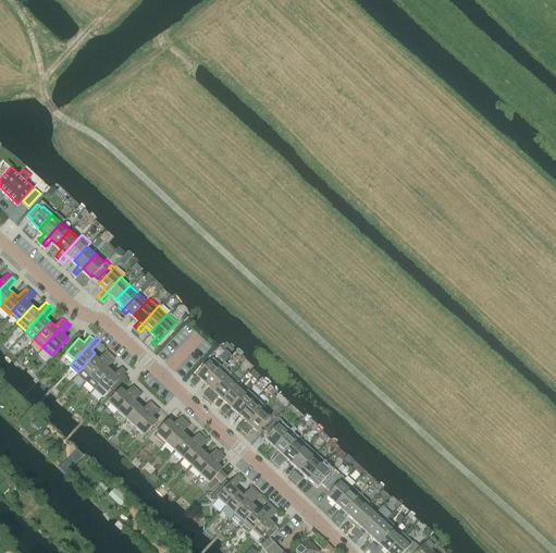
[(83,366),(78,371),(87,379),(91,375),(112,352),(108,348),(106,351),(100,357),(95,353),(83,367),(83,366)]
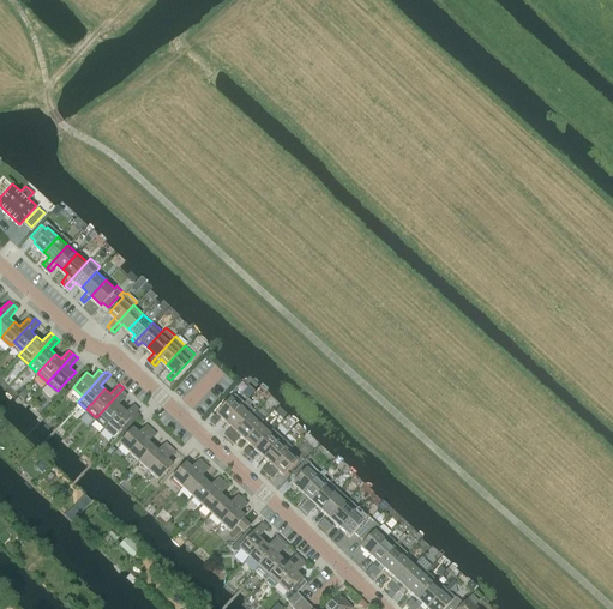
[(101,412),(96,417),(104,426),(106,426),(122,405),(119,402),(126,393),(128,391),(124,387),(101,412)]
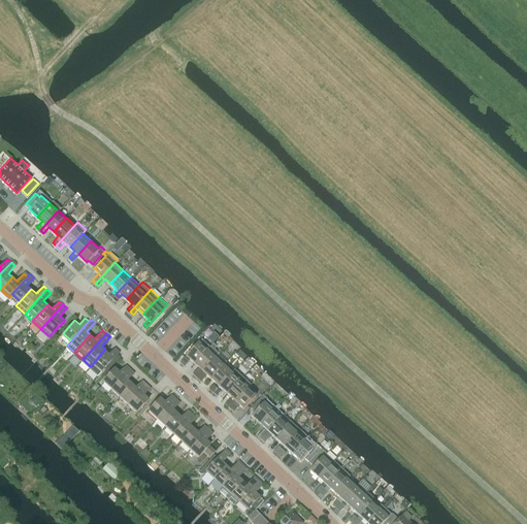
[(198,340),(187,354),(180,360),(185,364),(191,357),(195,361),(207,348),(210,345),(202,336),(198,340)]
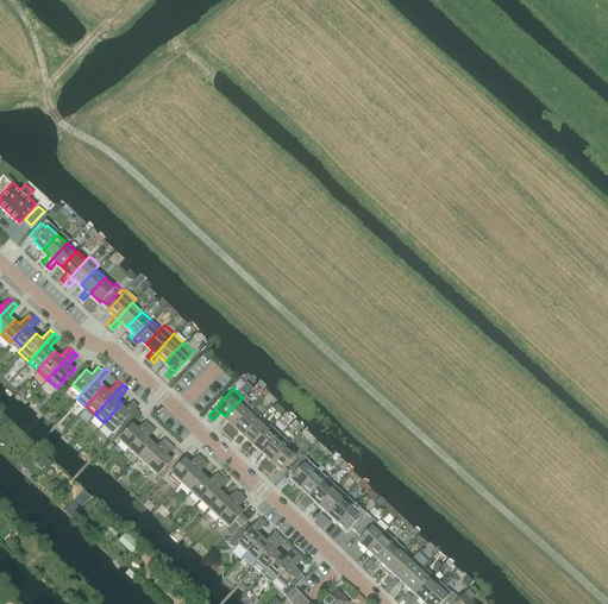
[(227,423),(223,428),(227,433),(249,410),(242,404),(246,400),(243,397),(239,401),(225,416),(233,425),(232,427),(227,423)]
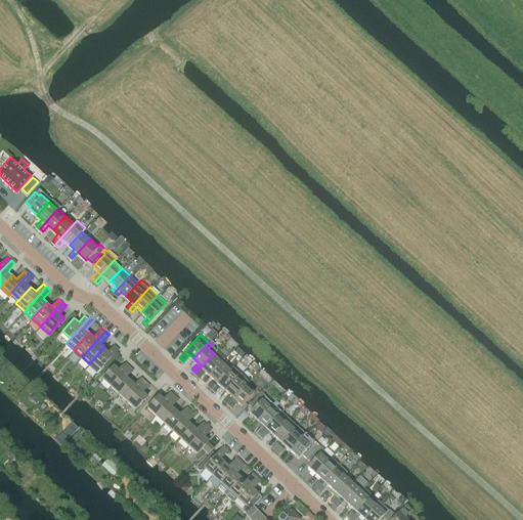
[(104,346),(90,363),(97,371),(101,366),(115,351),(119,347),(115,344),(109,350),(104,346)]
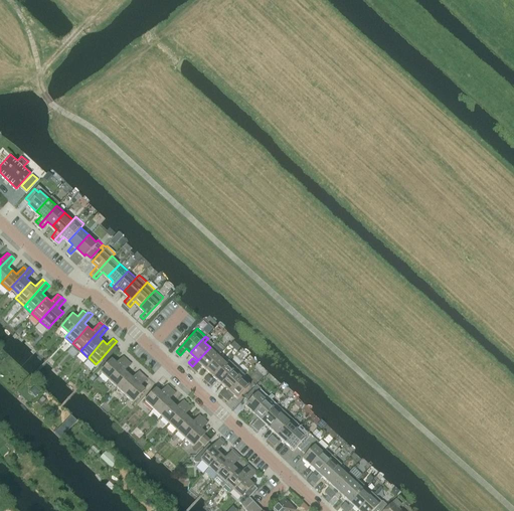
[(210,347),(192,366),(196,369),(202,363),(206,367),(218,354),(221,350),(213,343),(210,347)]
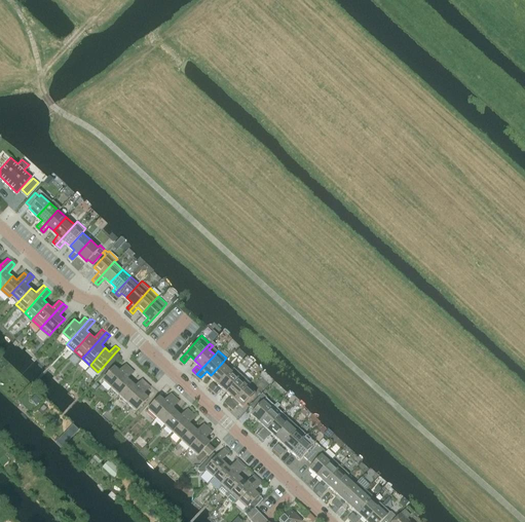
[(103,377),(112,385),(130,366),(126,362),(119,369),(115,365),(103,377)]
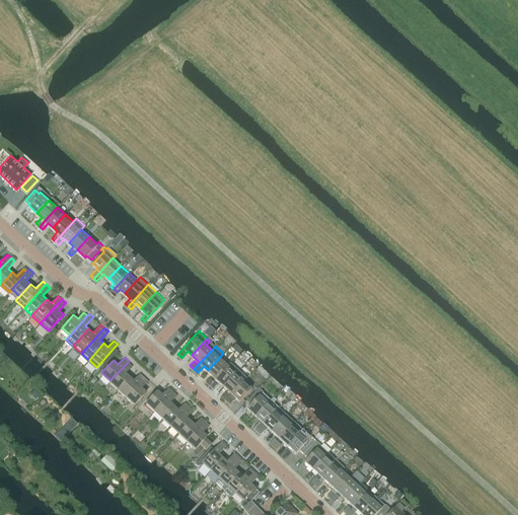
[(220,357),(208,370),(216,377),(227,364),(220,357)]
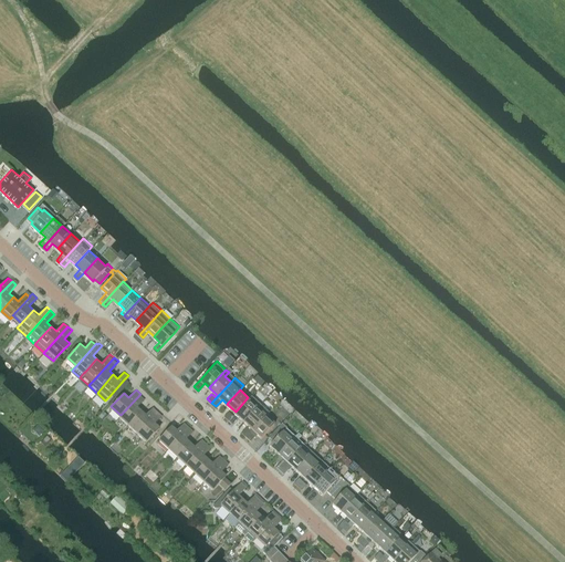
[(248,397),(236,412),(233,414),(229,418),(233,423),(240,416),(244,420),(261,402),(252,393),(248,397)]
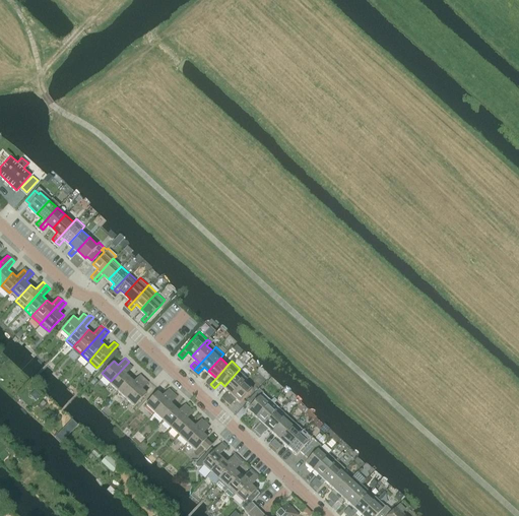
[(129,362),(111,381),(119,388),(130,376),(126,372),(132,365),(129,362)]
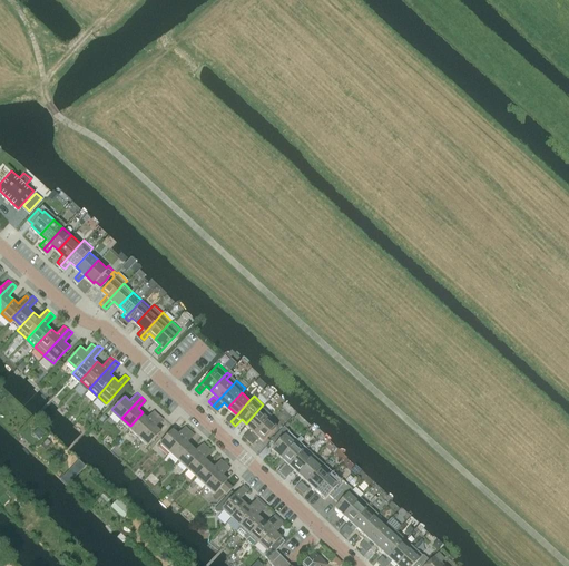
[(263,405),(246,423),(249,427),(244,433),(248,438),(253,433),(267,417),(272,412),(263,405)]
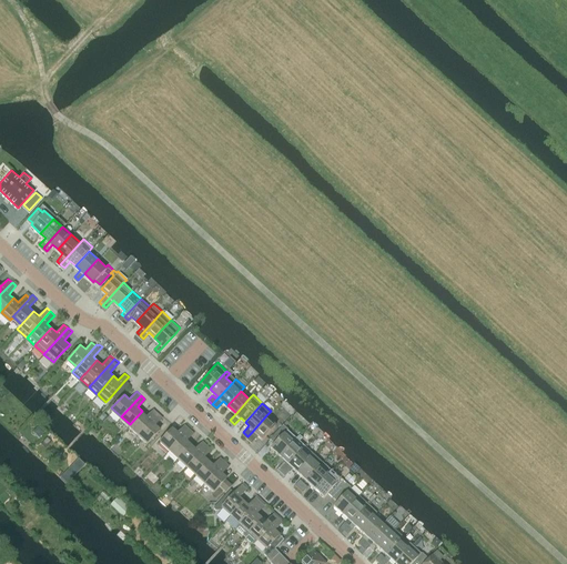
[(142,411),(130,424),(139,433),(158,411),(154,408),(147,415),(142,411)]
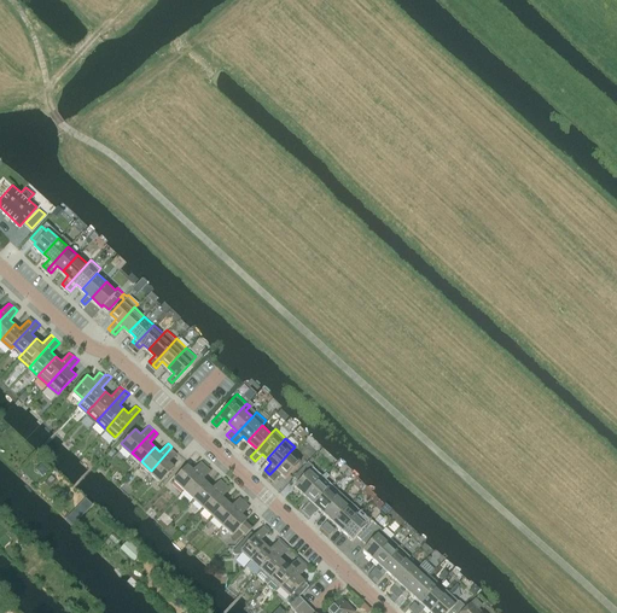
[(172,447),(151,471),(161,480),(174,465),(169,460),(176,451),(172,447)]
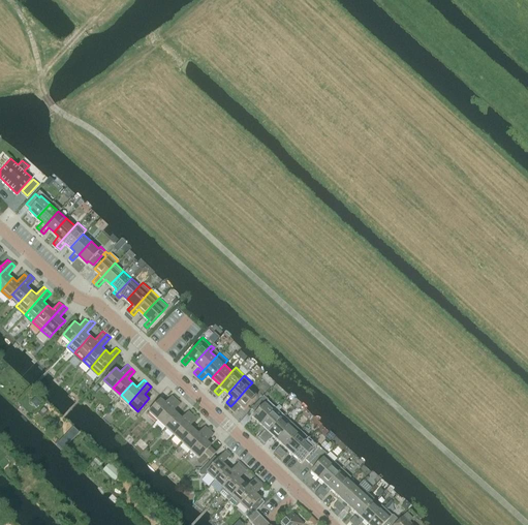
[(210,388),(214,391),(218,387),(214,382),(210,388)]
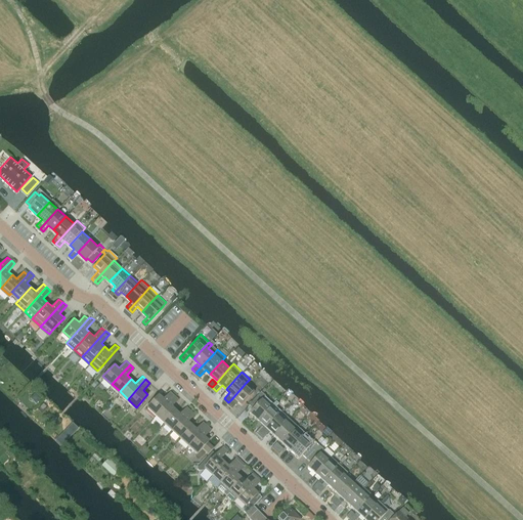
[(243,403),(255,391),(246,383),(232,398),(236,401),(238,399),(243,403)]
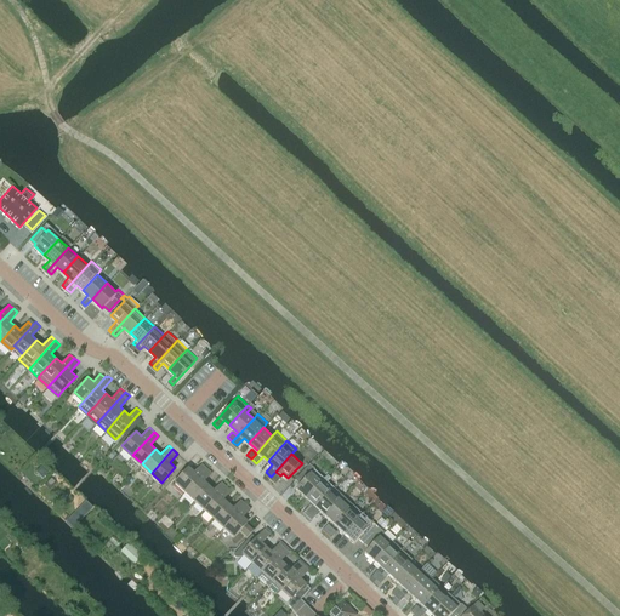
[(296,486),(306,496),(325,475),(316,467),(316,466),(311,461),(295,477),(301,482),(296,486)]
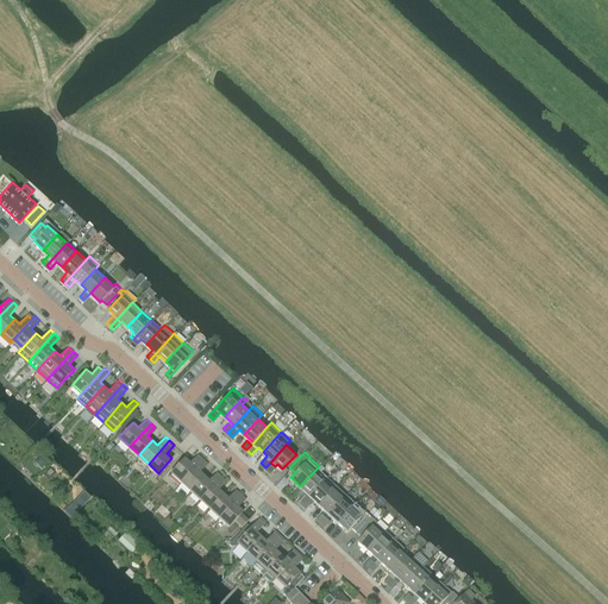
[(173,471),(182,480),(202,457),(199,453),(190,461),(186,457),(173,471)]
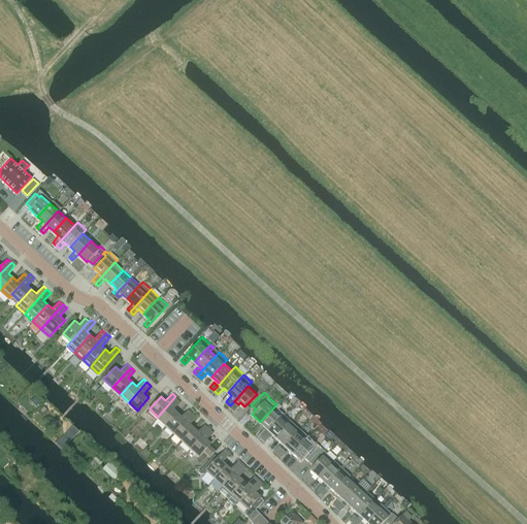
[(175,396),(158,417),(166,424),(177,411),(173,407),(179,400),(175,396)]
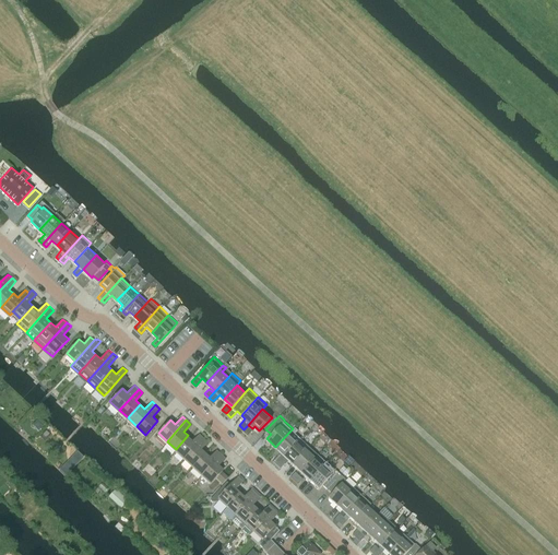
[(248,425),(244,429),(248,434),(252,428),(248,425)]
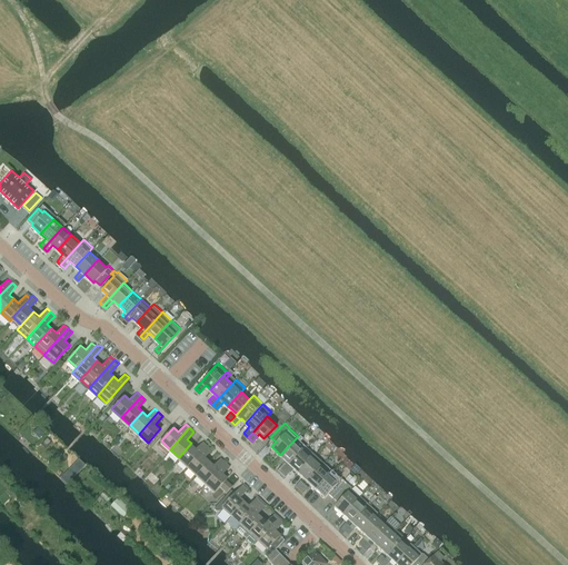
[(289,463),(307,444),(300,438),(304,435),(300,433),(298,436),(280,455),(286,459),(284,462),(287,465),(289,463)]
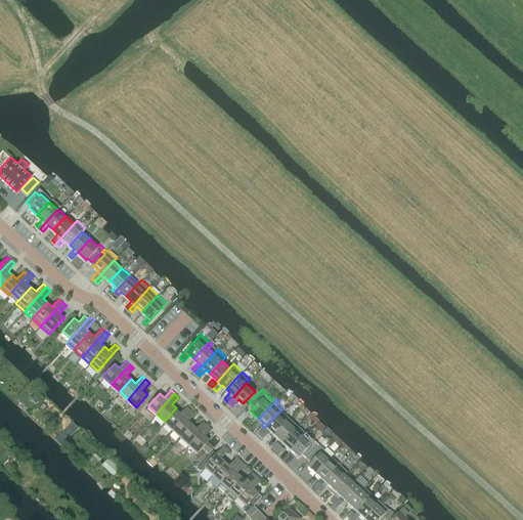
[(176,407),(165,421),(173,429),(190,408),(187,405),(180,413),(176,407)]
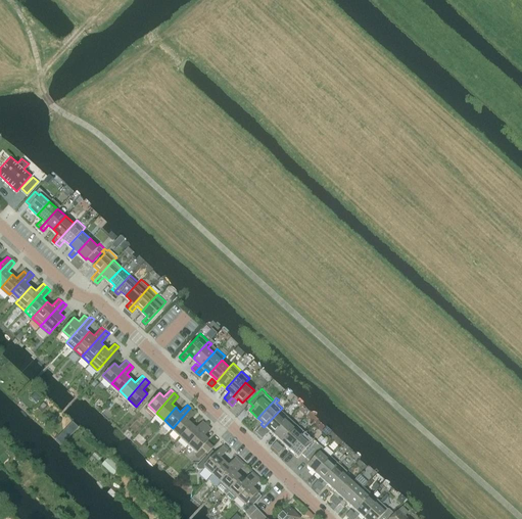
[(190,408),(173,428),(181,435),(192,422),(188,419),(194,412),(190,408)]
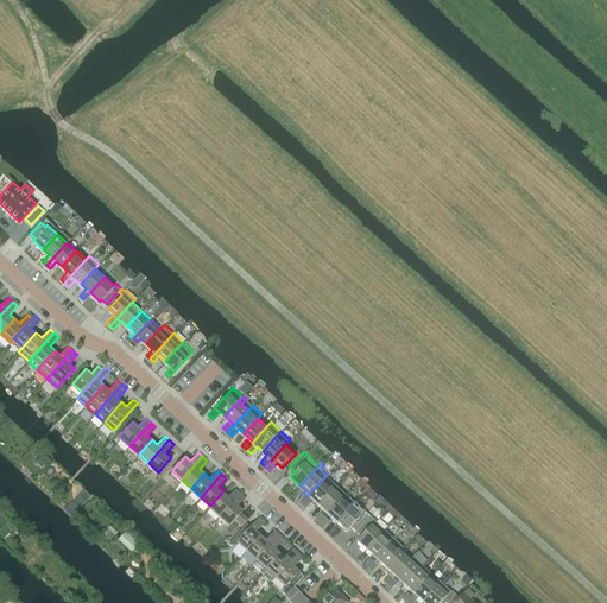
[(309,494),(307,496),(310,500),(314,497),(318,502),(337,483),(328,474),(309,494)]
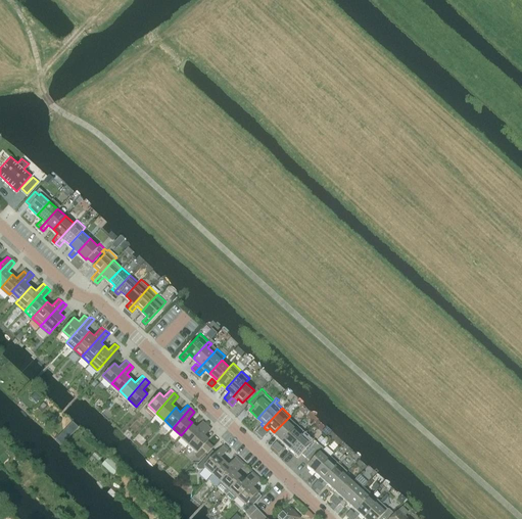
[(290,416),(274,432),(282,440),(298,423),(290,416)]
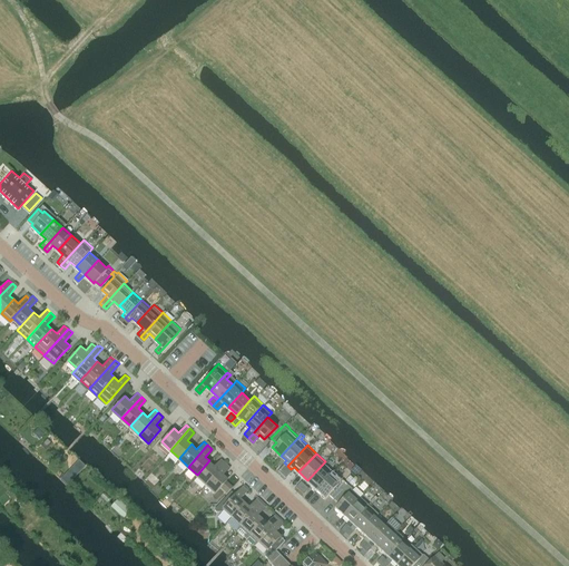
[(209,460),(197,475),(206,484),(225,461),(222,457),(214,465),(209,460)]
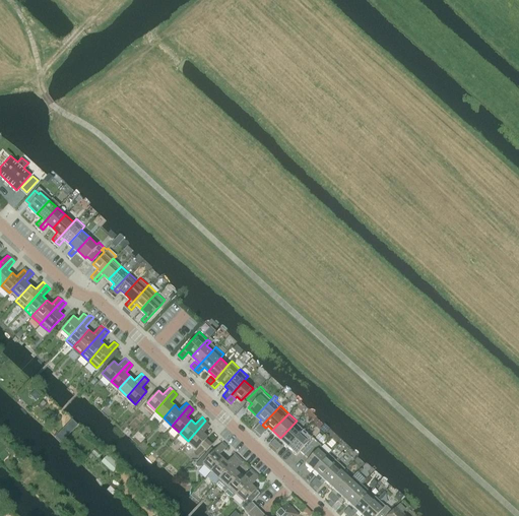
[(205,421),(188,441),(196,448),(201,442),(207,447),(212,442),(206,437),(207,436),(202,431),(209,424),(205,421)]
